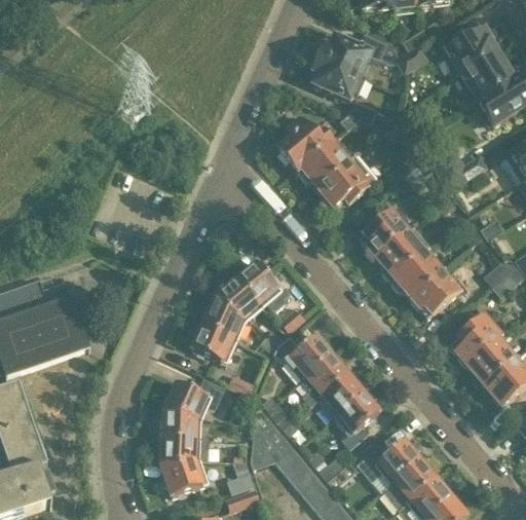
[(378,11),(390,10),(389,0),(350,0),(351,7),(362,6),(362,10),(377,8),(378,11)]
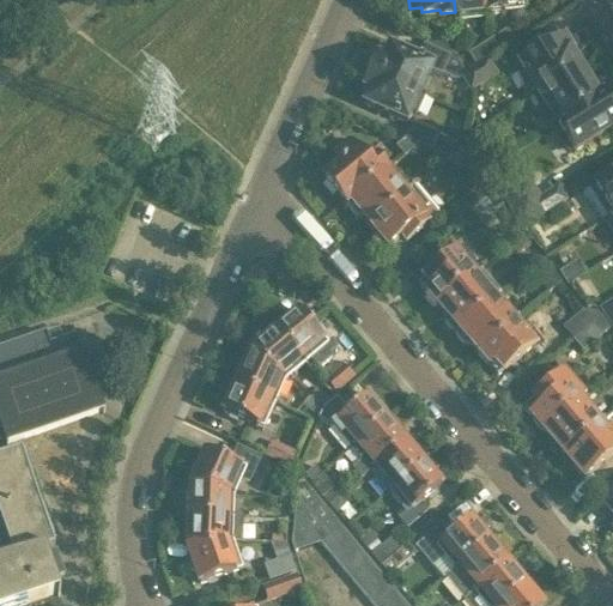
[(454,0),(455,12),(485,8),(484,0),(454,0)]
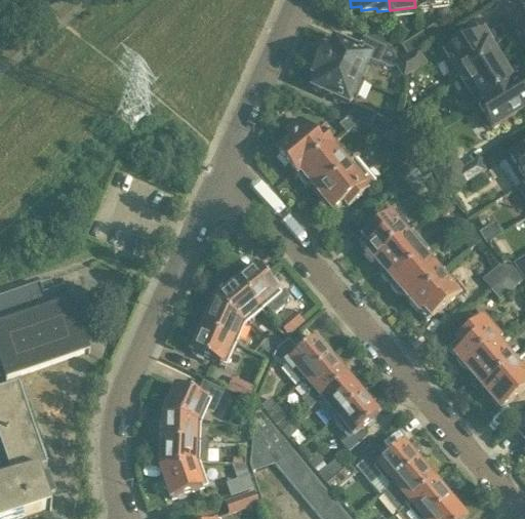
[(373,35),(388,41),(394,29),(371,20),(366,32),(373,35)]
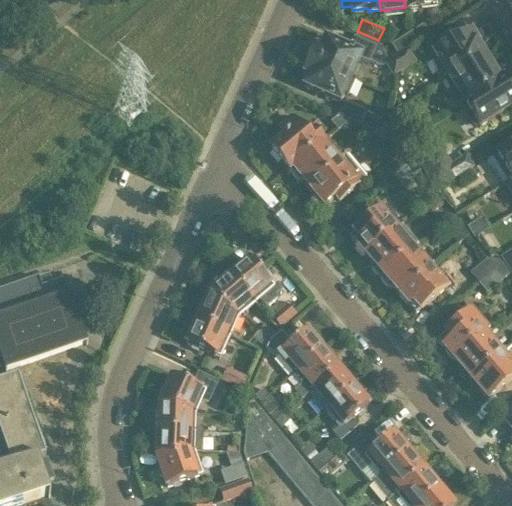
[(402,34),(409,45),(430,31),(424,20),(402,34)]
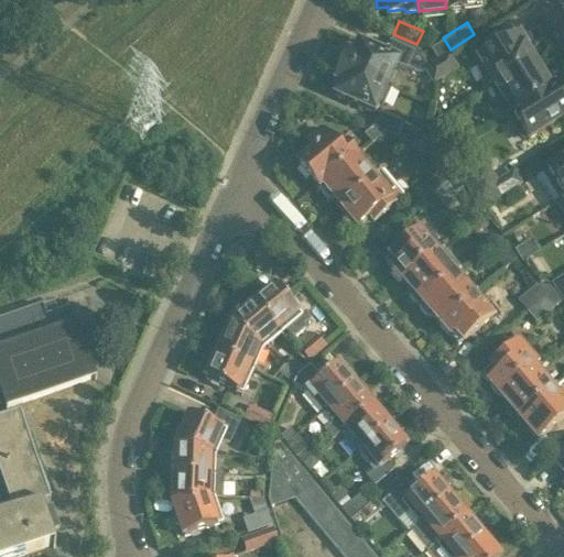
[(533,56),(524,41),(529,39),(521,26),(477,54),(494,80),(533,56)]
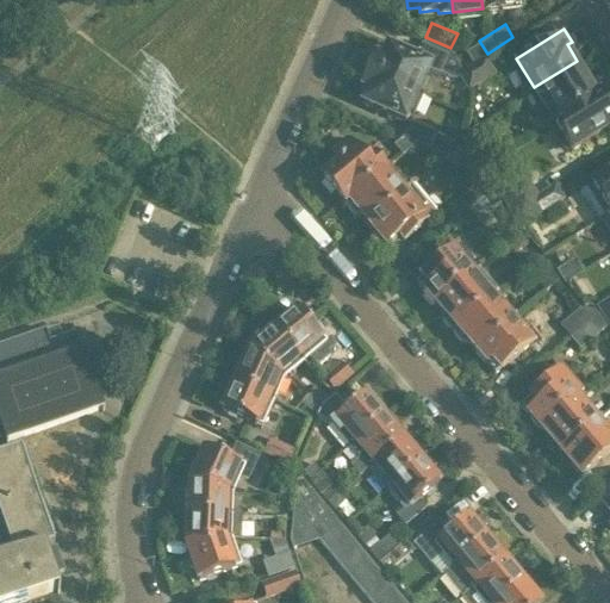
[(461,64),(450,48),(434,41),(425,37),(423,42),(421,41),(416,54),(387,41),(381,54),(375,50),(368,67),(417,89),(429,63),(439,68),(440,67),(450,72),(461,64)]
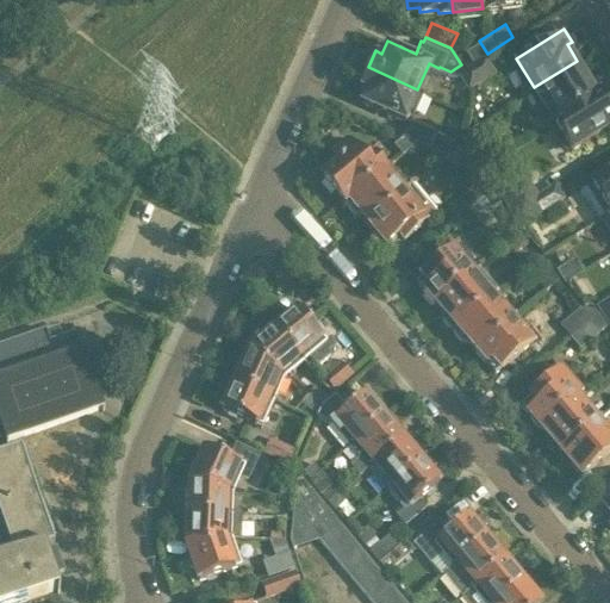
[(475,61),(485,54),(487,54),(479,41),(467,48),(475,61)]
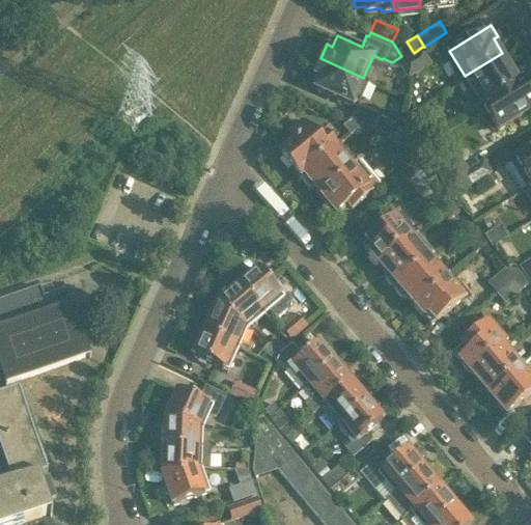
[(422,47),(414,53),(399,62),(408,75),(431,60),(422,47)]
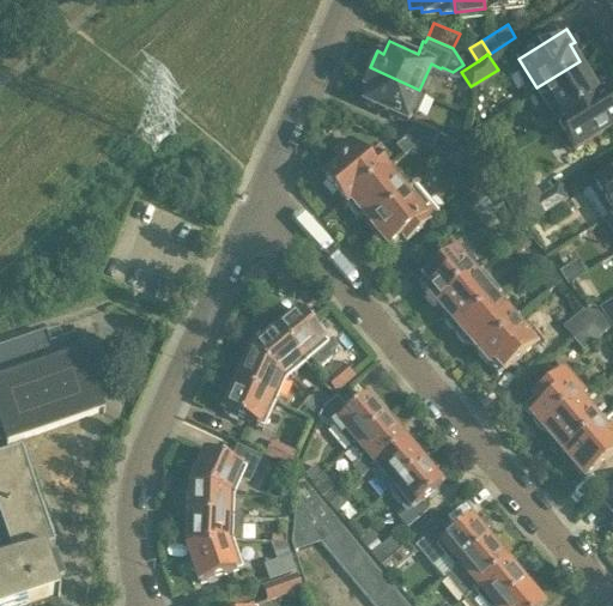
[(598,90),(580,61),(536,88),(554,117),(598,90)]
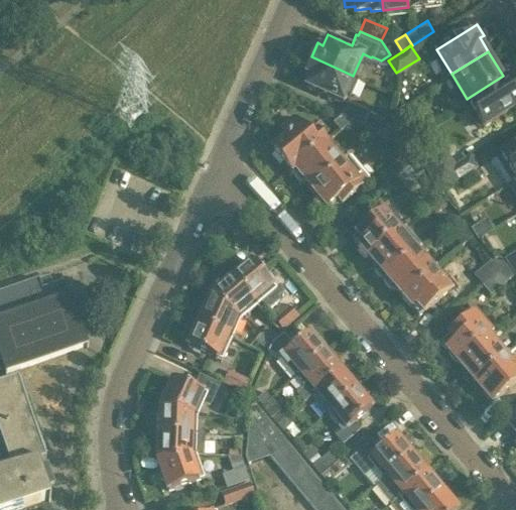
[(353,76),(311,56),(305,71),(310,73),(305,83),(343,99),(353,76)]
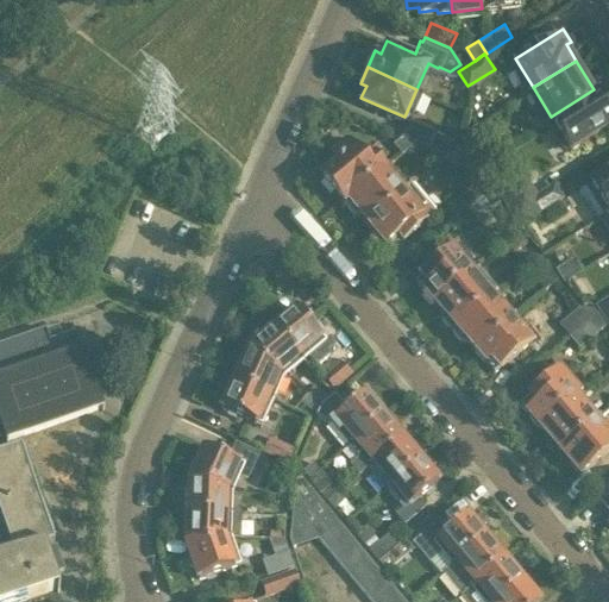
[(608,105),(598,87),(594,89),(551,117),(571,148),(608,123),(608,105)]
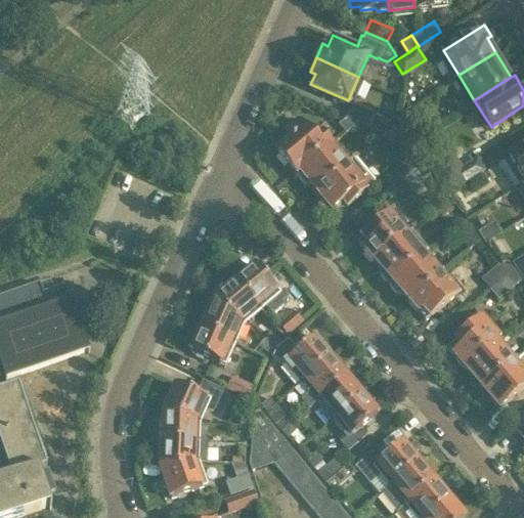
[(347,114),(357,119),(367,123),(374,112),(352,102),(347,114)]
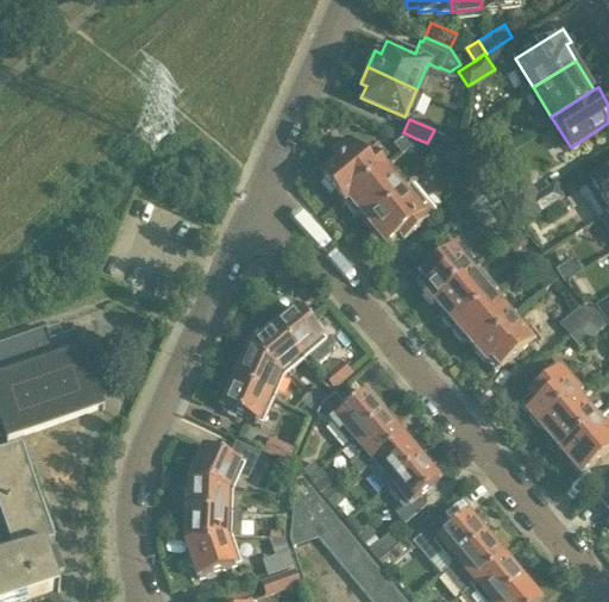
[(478,120),(460,131),(469,145),(488,133),(478,120)]
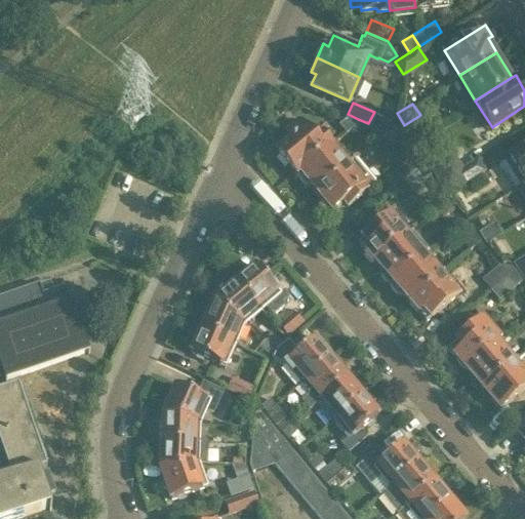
[(374,112),(368,123),(377,127),(382,115),(374,112)]
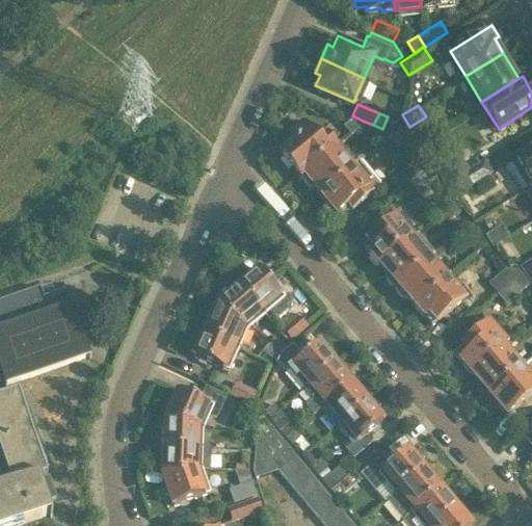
[(363,121),(352,115),(345,123),(351,130),(363,121)]
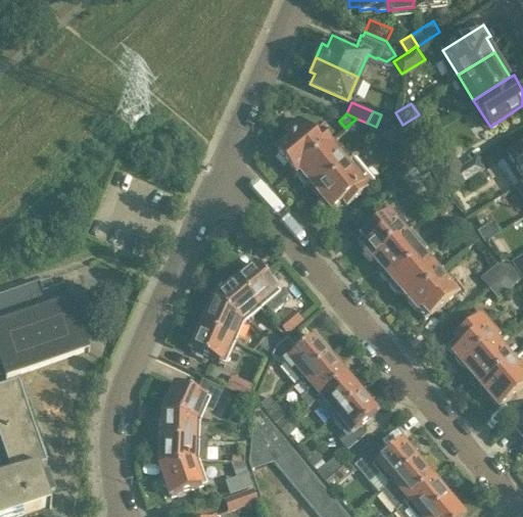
[(275,147),(294,171),(329,140),(321,130),(315,135),(298,115),(285,127),(291,134),(275,147)]
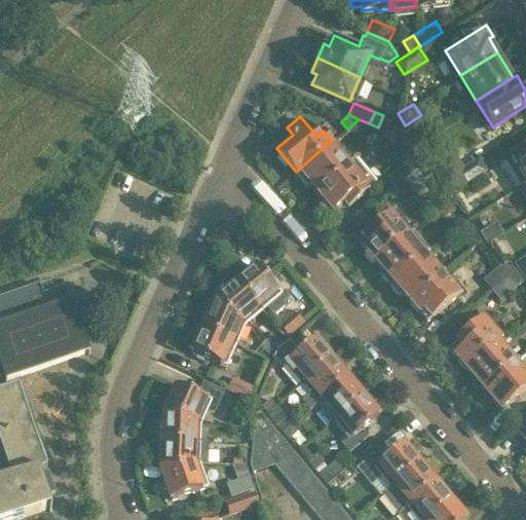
[(347,160),(331,141),(296,172),(297,173),(300,170),(314,187),(347,160)]
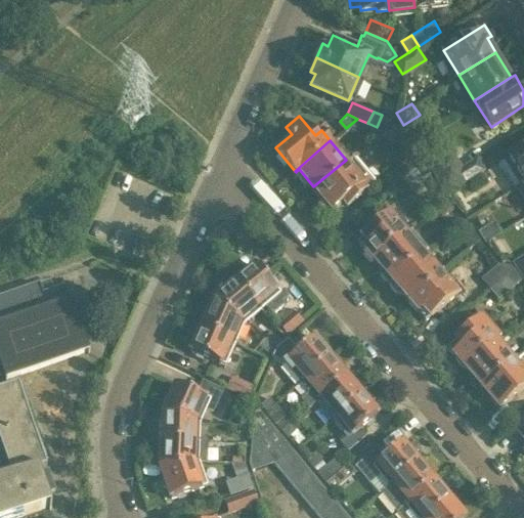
[(523,179),(523,178),(523,143),(508,154),(523,179)]
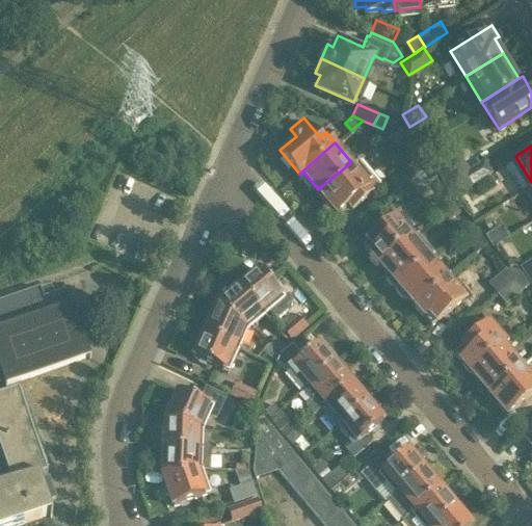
[(409,180),(429,163),(422,152),(401,169),(409,180)]
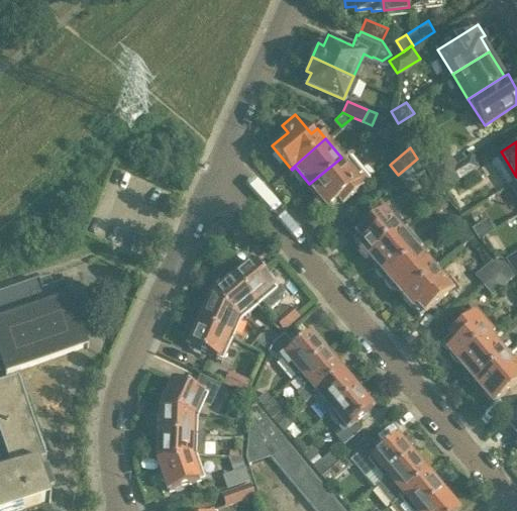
[(425,164),(432,176),(455,163),(447,149),(425,164)]
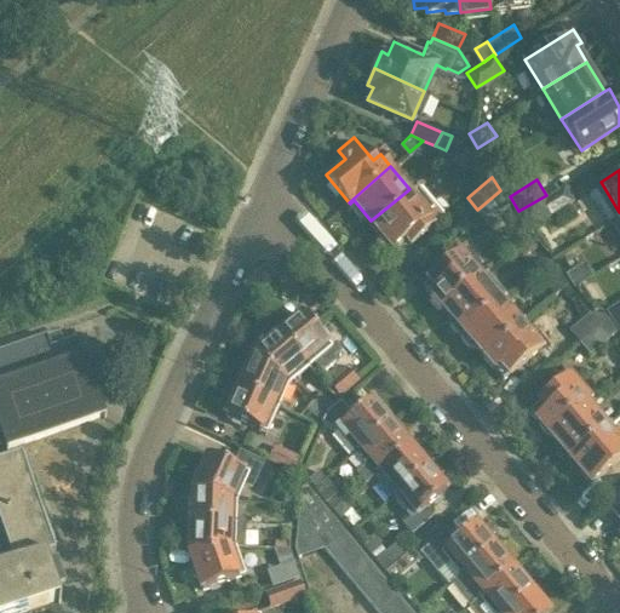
[(546,195),(518,211),(528,225),(572,198),(564,184),(546,195)]
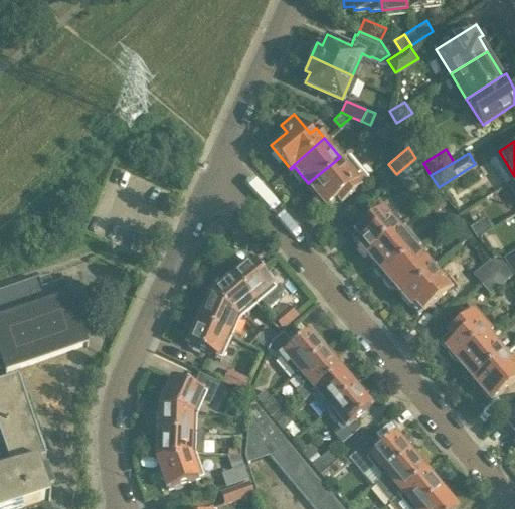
[(340,157),(308,183),(326,204),(337,195),(340,199),(366,177),(347,155),(342,159),(340,157)]
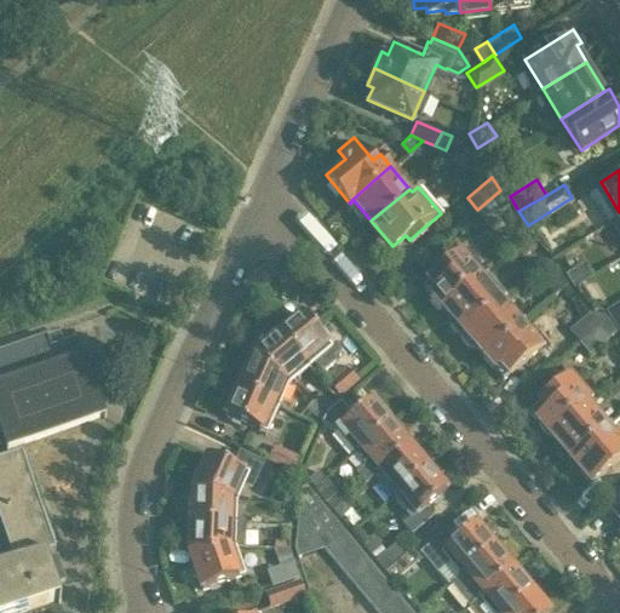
[(500,190),(477,210),(487,221),(509,202),(500,190)]
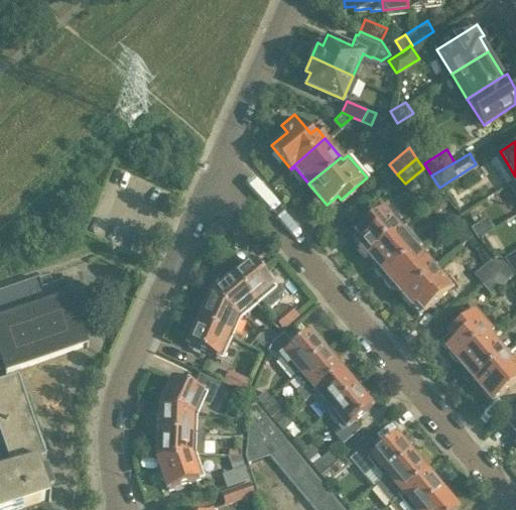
[(439,196),(428,205),(435,213),(446,204),(439,196)]
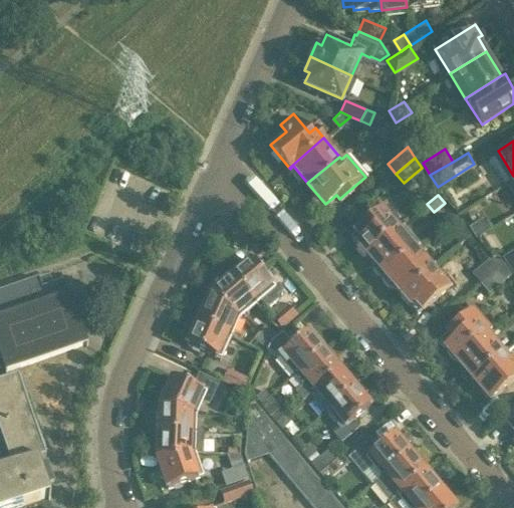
[(350,233),(366,253),(399,227),(404,223),(387,202),(350,233)]
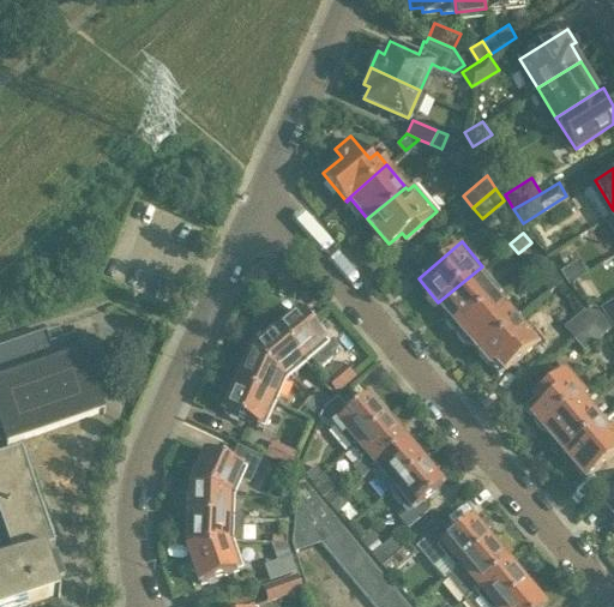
[(576,254),(563,264),(571,278),(585,269),(576,254)]
